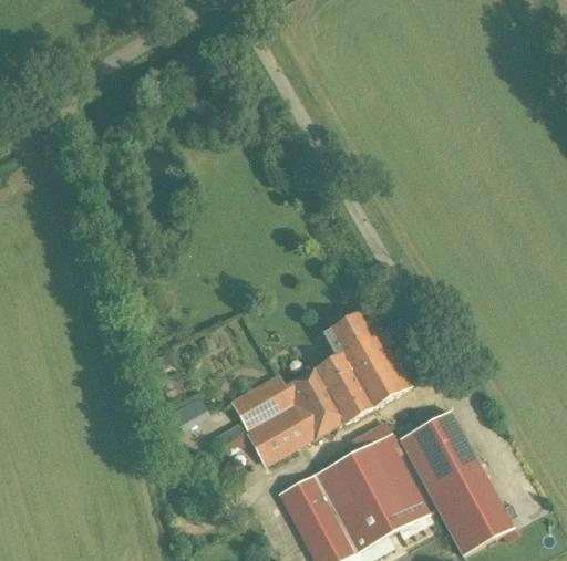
[(316,393),(390,351),(366,308),(323,332),(336,354),(285,384),(279,374),(230,402),(247,430),(311,394),(316,393)]
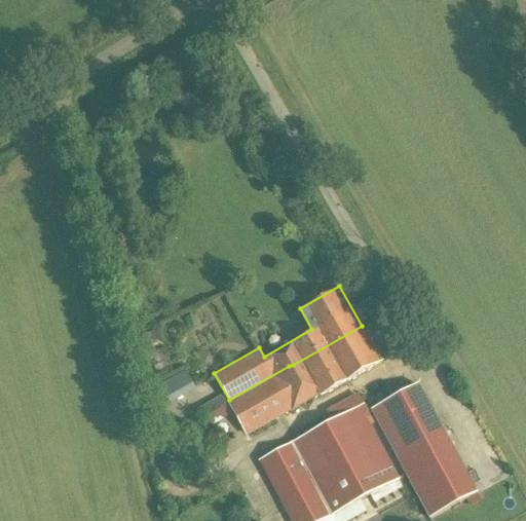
[(289,366),(229,400),(248,432),(326,387),(326,388),(379,358),(362,326),(293,365),(289,366)]
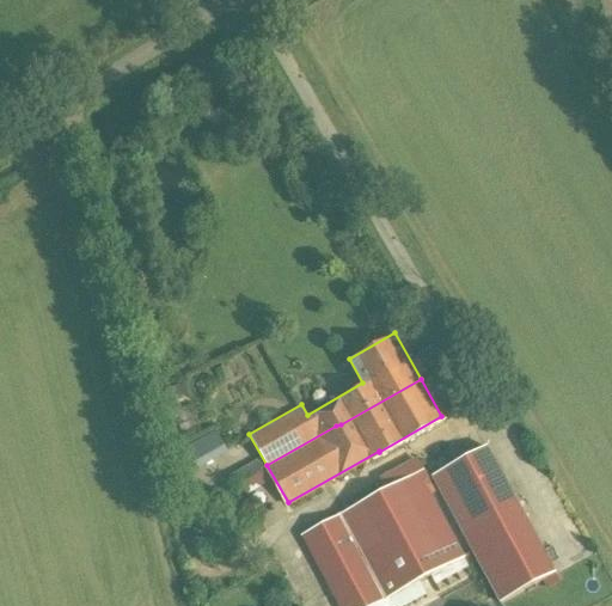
[(194,461),(238,446),(228,420),(185,436),(194,461)]
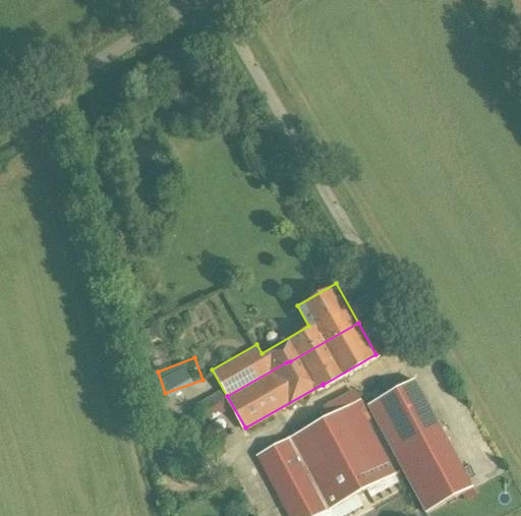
[(424,511),(473,485),(414,375),(366,402),(424,511)]
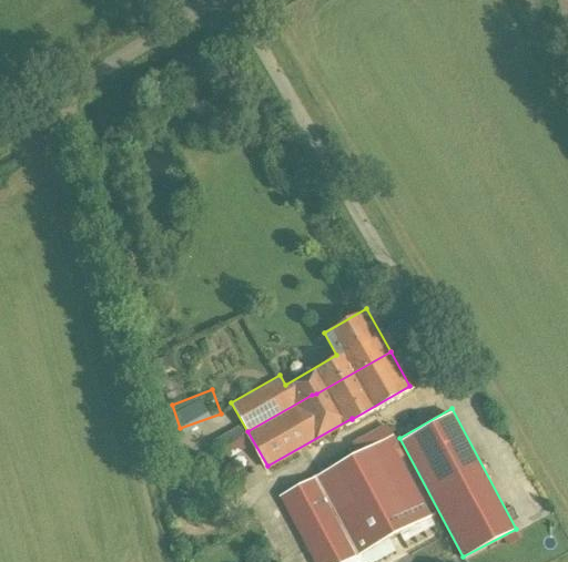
[(314,561),(342,561),(432,513),(401,448),(403,447),(394,431),(279,493),(314,561)]
